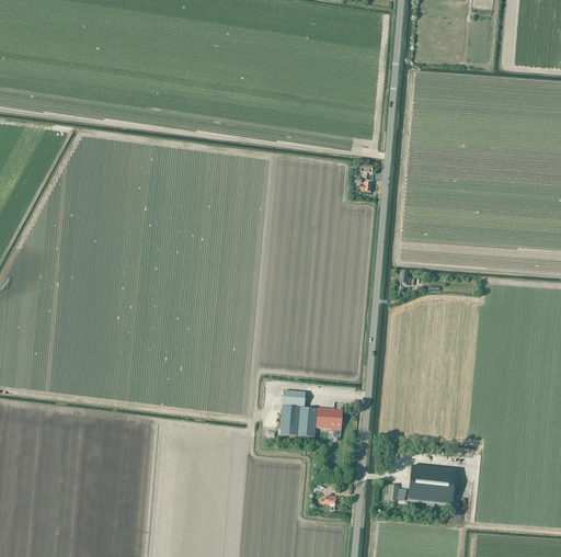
[(359,182),(359,188),(364,188),(371,189),(371,180),(365,180),(364,182),(359,182)]
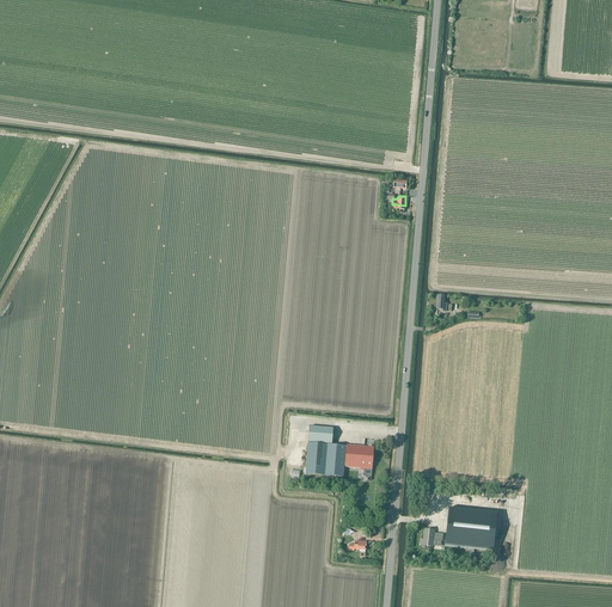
[(447,299),(445,299),(445,293),(439,292),(436,305),(442,306),(442,307),(446,307),(447,299)]
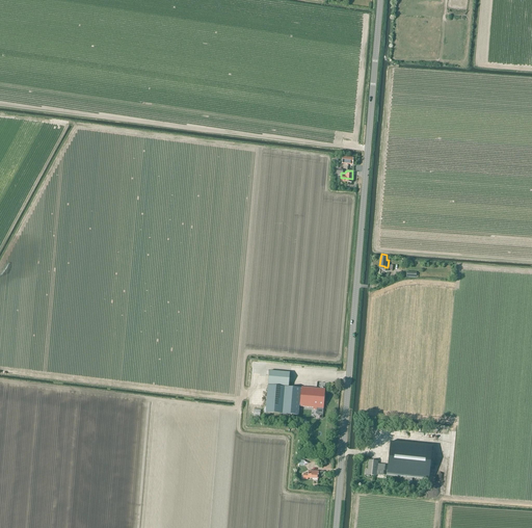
[(268,381),(266,408),(299,412),(299,402),(313,403),(313,405),(319,406),(319,404),(323,404),(324,399),(325,391),(324,391),(325,386),(301,384),(301,385),(289,384),(290,369),(269,368),(268,381)]
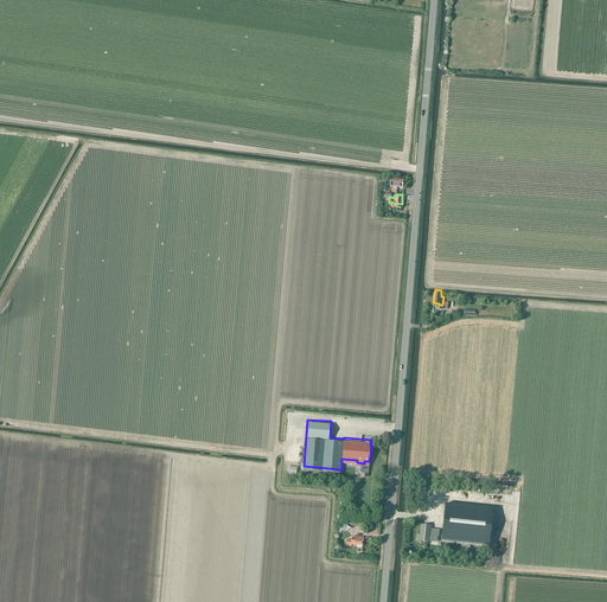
[(493,505),(445,499),(441,537),(490,542),(493,505)]
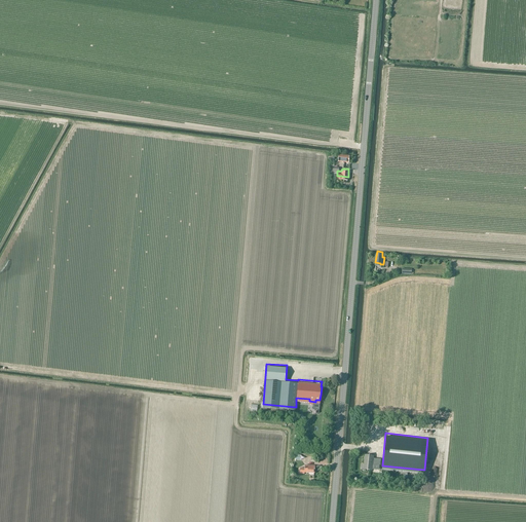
[(365,451),(364,465),(372,467),(373,460),(380,461),(380,455),(374,454),(374,452),(365,451)]
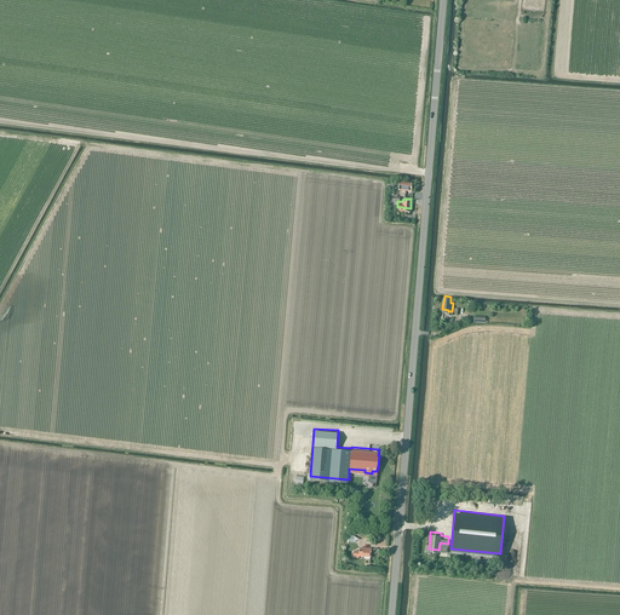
[(359,553),(359,552),(371,553),(372,545),(360,544),(360,547),(354,547),(354,553),(359,553)]
